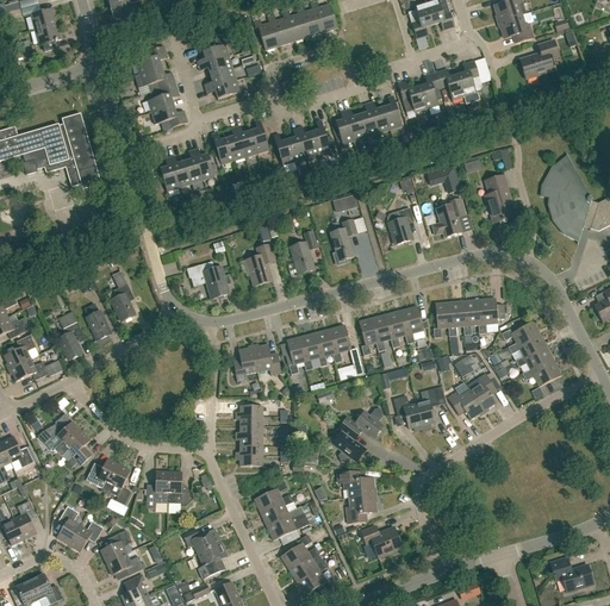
[(4,4),(6,11),(22,7),(19,0),(4,4)]
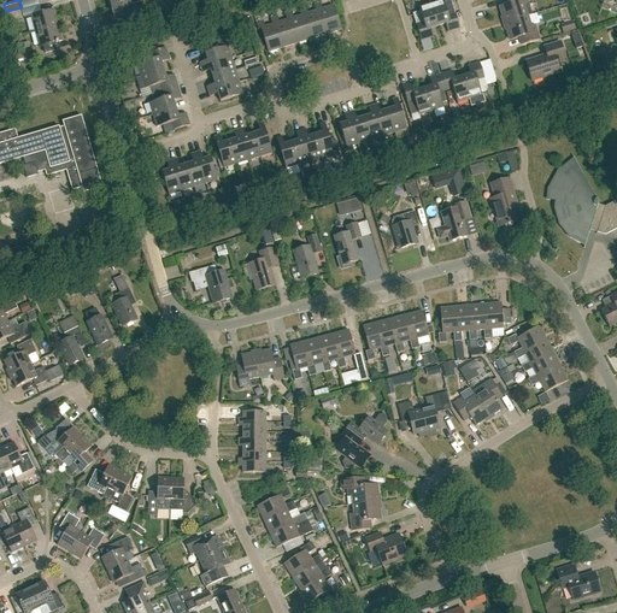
[(121,0),(111,3),(115,18),(134,13),(130,1),(135,0),(121,0)]
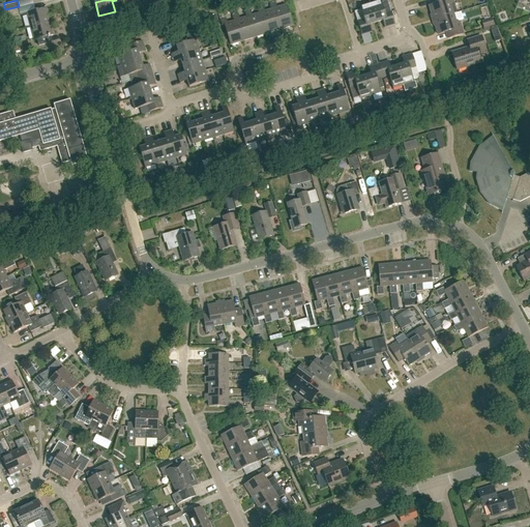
[(269,1),(271,6),(274,5),(281,27),(293,23),(287,2),(277,5),(275,0),(269,1)]
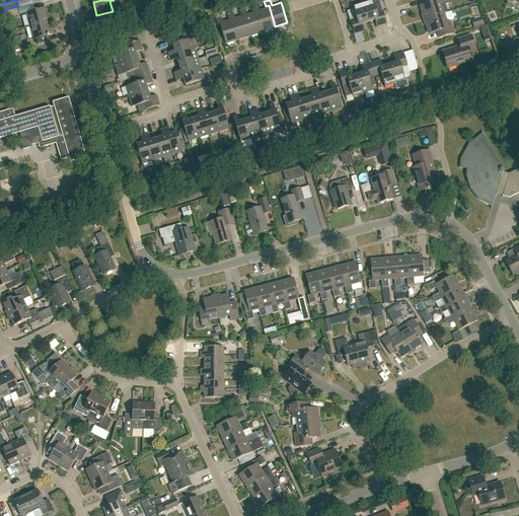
[(368,19),(362,0),(352,4),(356,16),(350,18),(354,31),(364,28),(362,21),(368,19)]
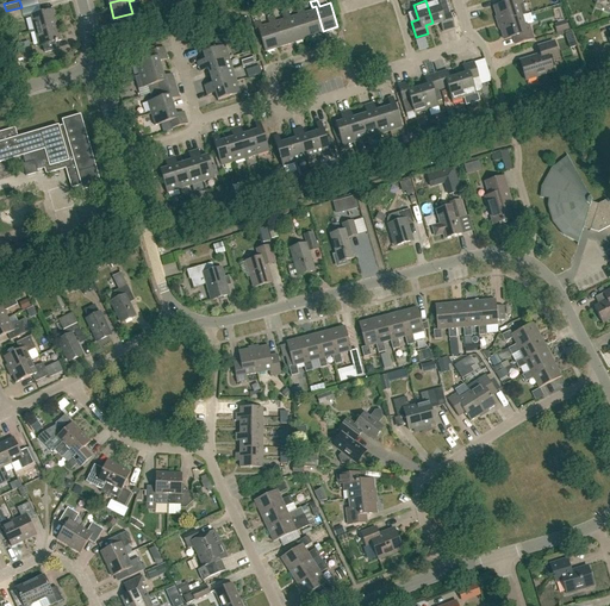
[(425,0),(433,23),(440,20),(443,29),(454,25),(446,0),(425,0)]
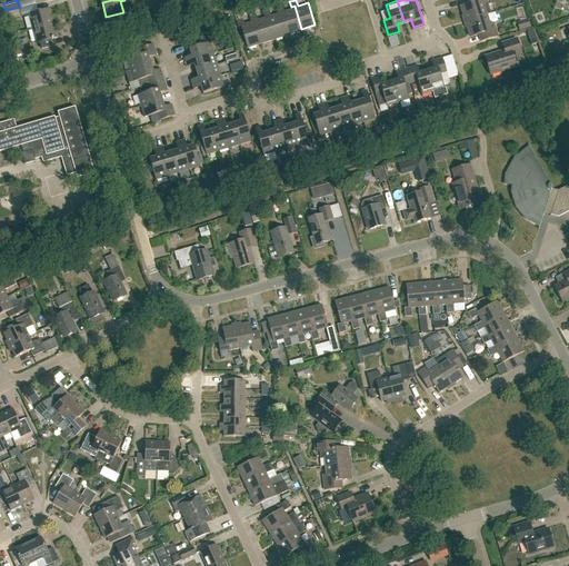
[(466,19),(487,12),(485,5),(488,3),(487,0),(469,0),(469,1),(460,3),(466,19)]
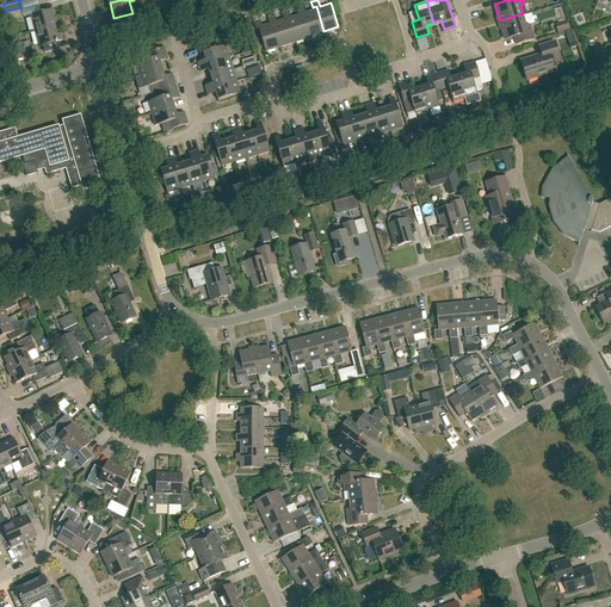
[(309,35),(323,31),(316,6),(313,7),(306,10),(303,4),(297,6),(298,12),(302,11),(309,35)]
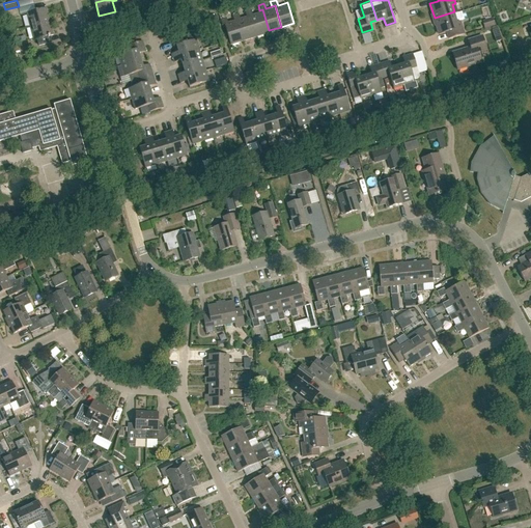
[(20,11),(19,6),(5,9),(6,16),(20,11)]
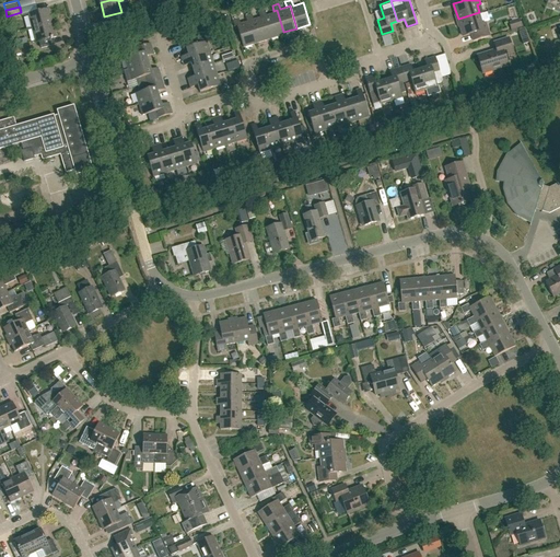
[(32,25),(53,20),(49,7),(28,11),(32,25)]
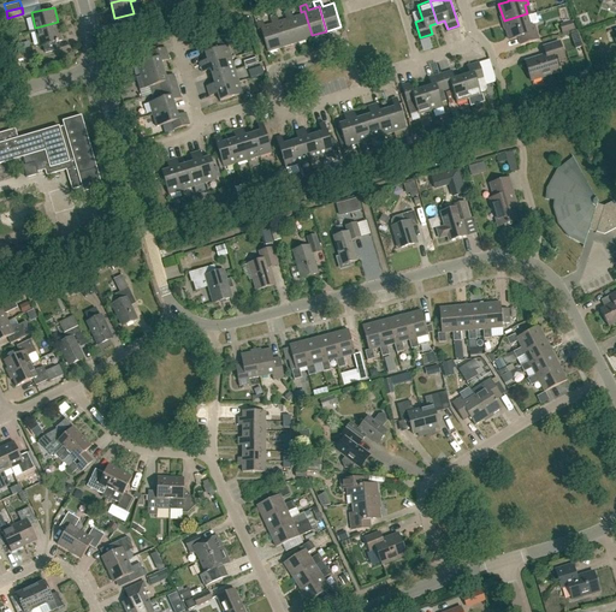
[(297,40),(312,35),(304,11),(301,12),(294,15),(291,9),(284,11),(286,17),(290,16),(297,40)]
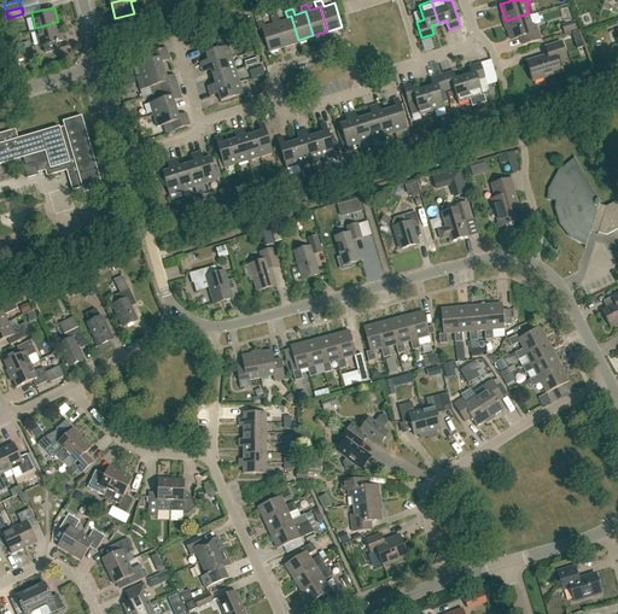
[(284,45),(298,40),(291,16),(287,17),(279,19),(278,13),(270,15),(273,22),(275,21),(284,45)]
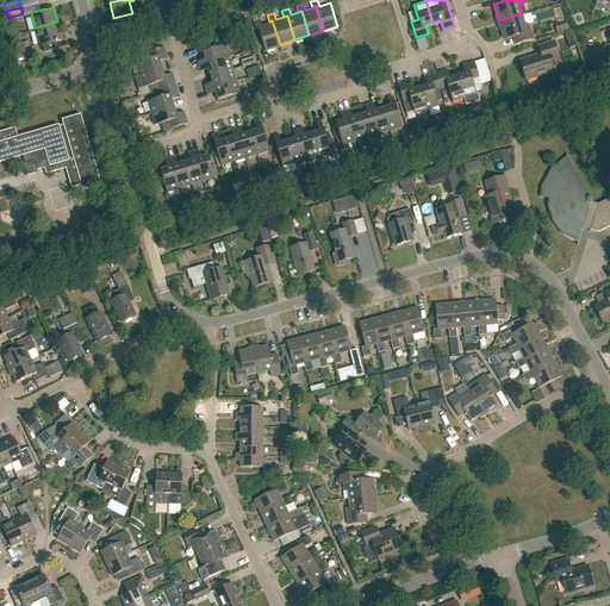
[(522,13),(499,20),(504,36),(512,33),(515,41),(533,36),(528,20),(524,22),(522,13)]
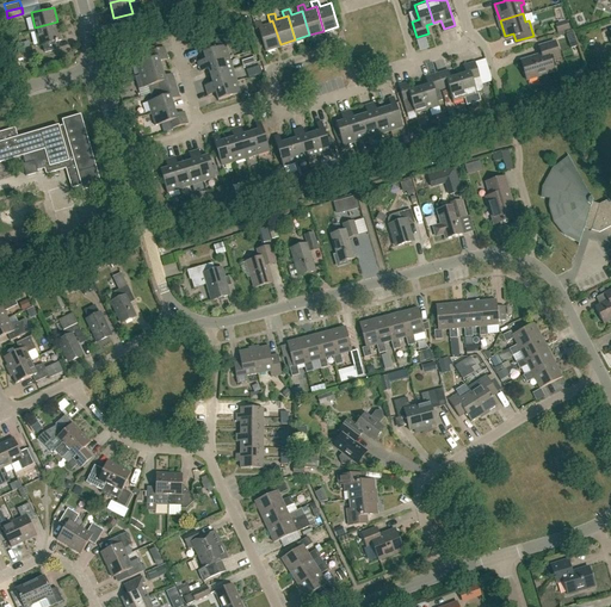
[(272,20),(270,22),(261,24),(260,17),(253,19),(255,26),(259,25),(266,49),(281,44),(272,20)]
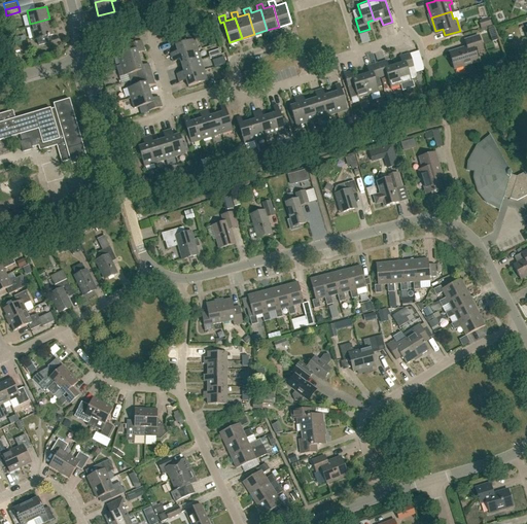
[(491,22),(489,15),(479,19),(480,25),(491,22)]
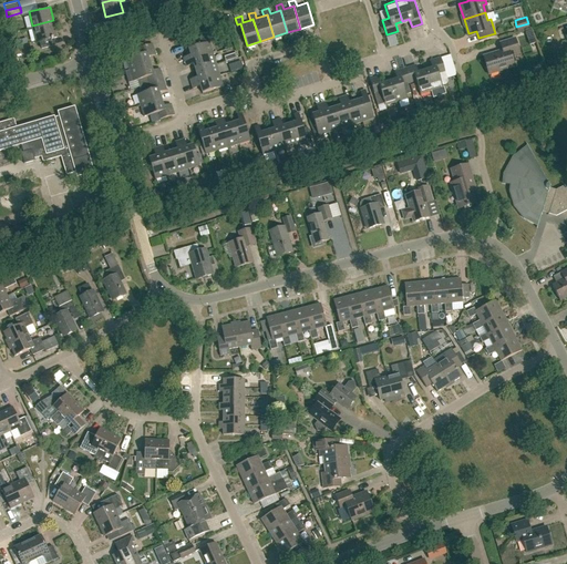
[(57,34),(53,20),(32,26),(35,40),(40,39),(41,45),(54,42),(53,36),(57,34)]
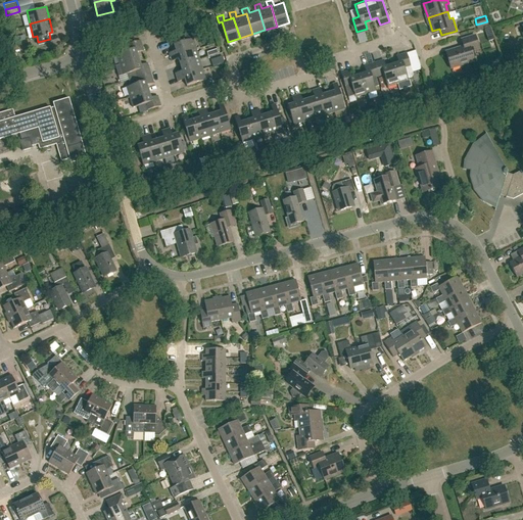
[(479,47),(474,33),(461,37),(463,44),(445,49),(450,66),(474,59),(471,49),(479,47)]
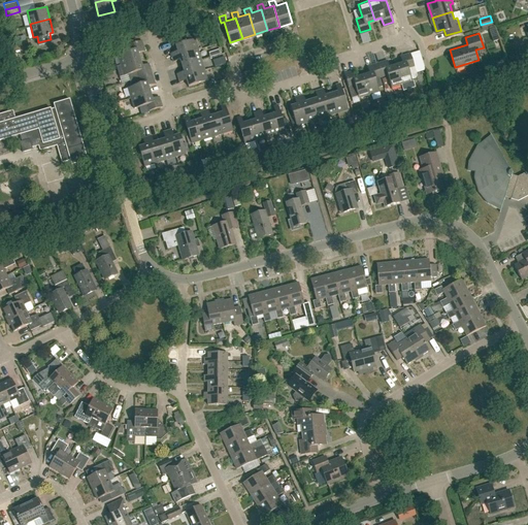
[(170,51),(172,55),(198,46),(195,36),(175,42),(177,48),(170,51)]
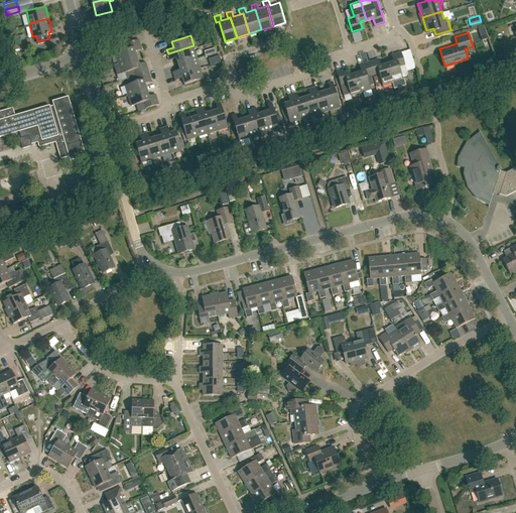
[(28,47),(26,36),(12,40),(14,46),(18,45),(19,49),(28,47)]
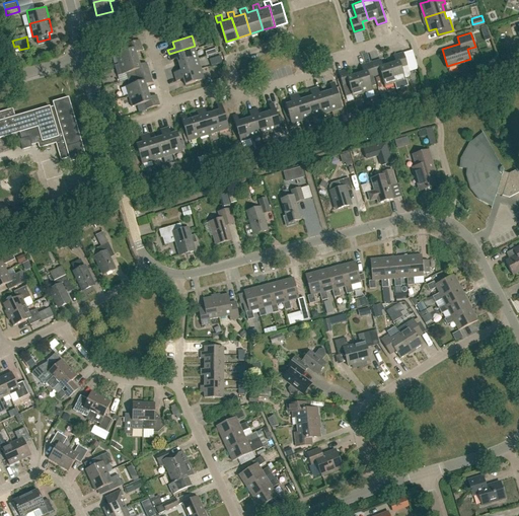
[(115,62),(115,63),(138,56),(136,50),(143,48),(140,38),(126,42),(128,48),(116,52),(119,61),(115,62)]
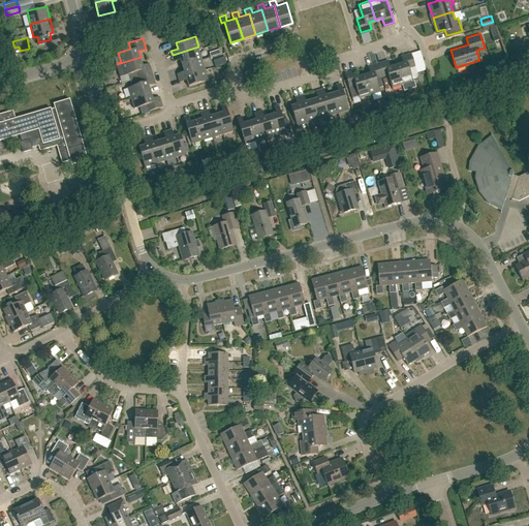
[(183,63),(201,57),(198,47),(173,55),(174,60),(181,58),(183,63)]
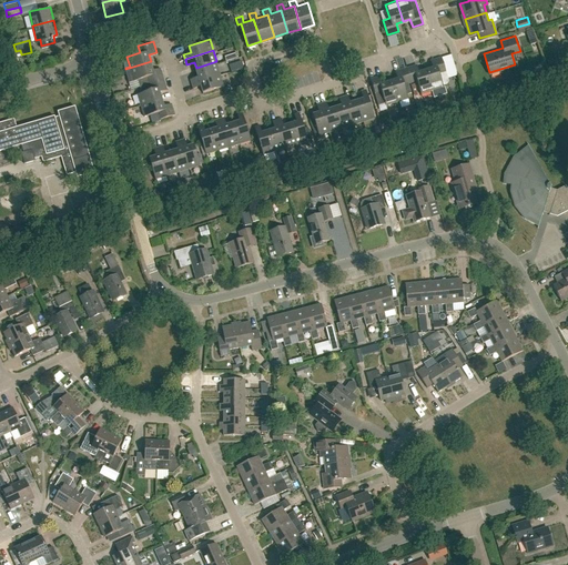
[(426,68),(433,89),(444,86),(443,83),(446,82),(448,79),(442,56),(430,59),(433,67),(426,68)]
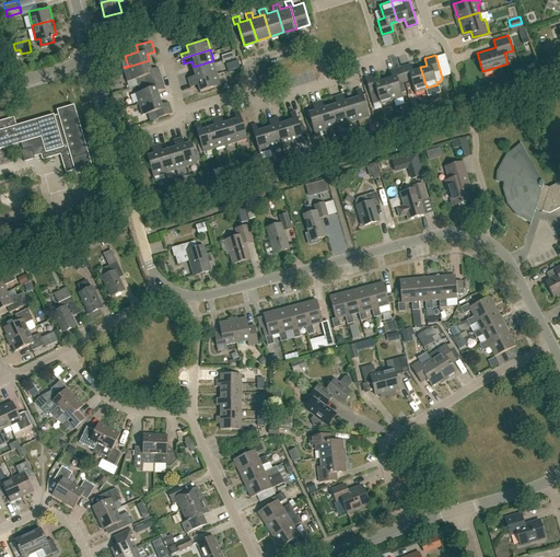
[(137,76),(139,82),(161,76),(158,65),(151,67),(149,60),(124,68),(127,79),(137,76)]
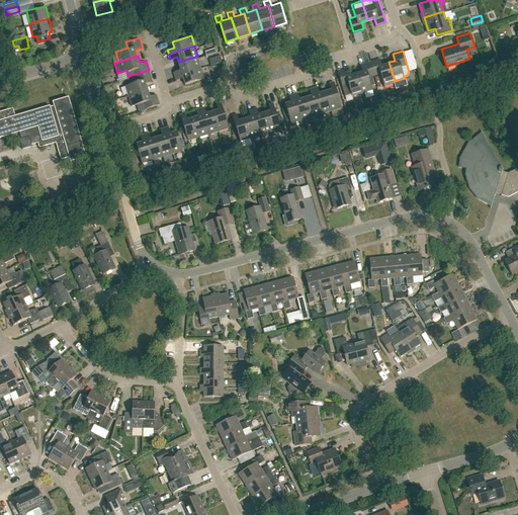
[(200,66),(197,56),(179,62),(180,68),(174,70),(175,74),(200,66)]
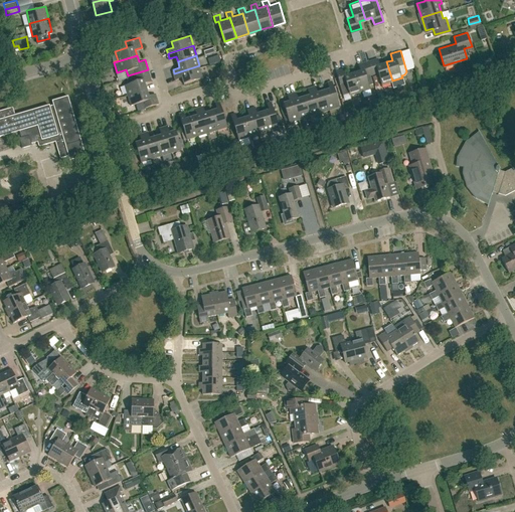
[(382,83),(392,80),(386,61),(380,63),(377,57),(368,60),(372,73),(378,71),(382,83)]
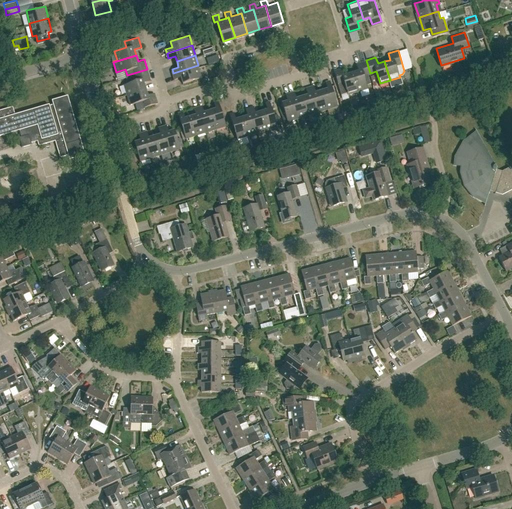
[(352,71),(358,90),(368,87),(366,83),(370,82),(368,73),(370,73),(366,60),(356,63),(358,69),(352,71)]
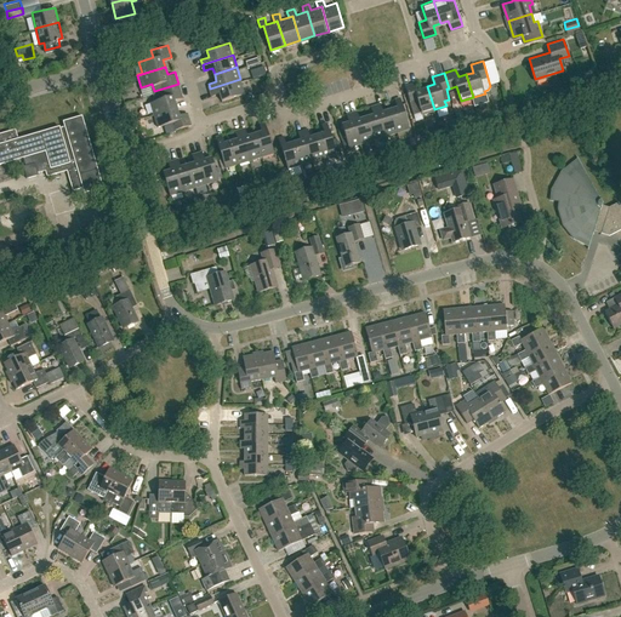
[(240,79),(210,89),(211,93),(220,91),(222,98),(244,92),(240,79)]
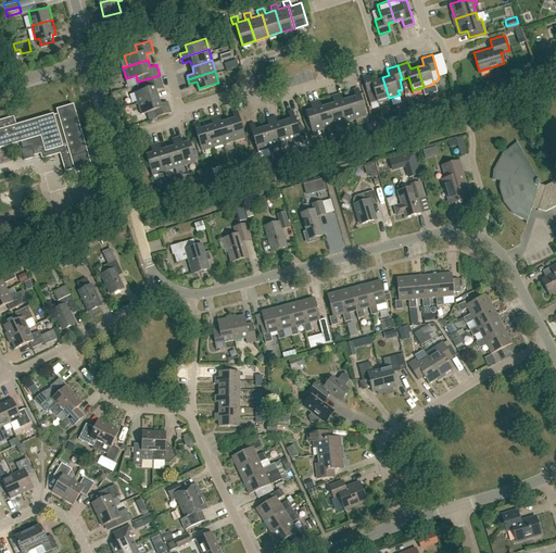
[(382,77),(376,79),(374,72),(363,75),(367,89),(374,88),(378,101),(389,98),(382,77)]
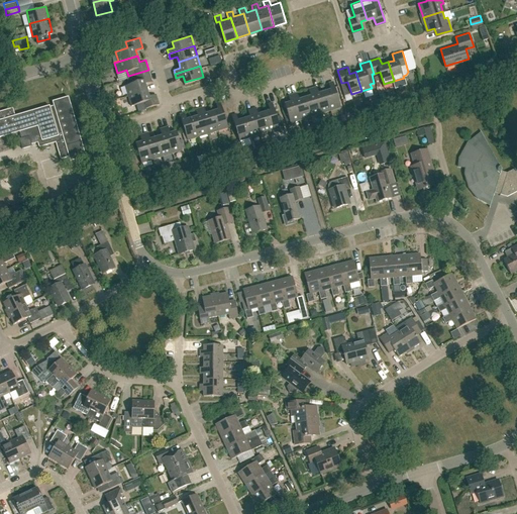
[(128,94),(147,88),(145,82),(151,80),(148,70),(128,76),(130,82),(125,84),(128,94)]
